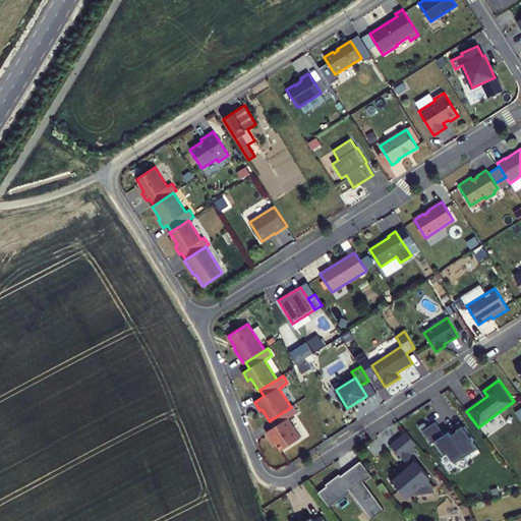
[(360,386),(366,396),(367,399),(377,393),(368,381),(360,386)]
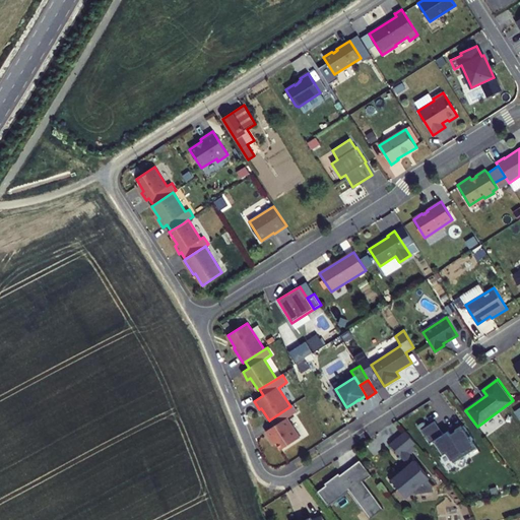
[(298,411),(293,404),(290,406),(270,419),(274,426),(266,431),(271,439),(273,437),(281,449),(300,438),(287,418),(298,411)]
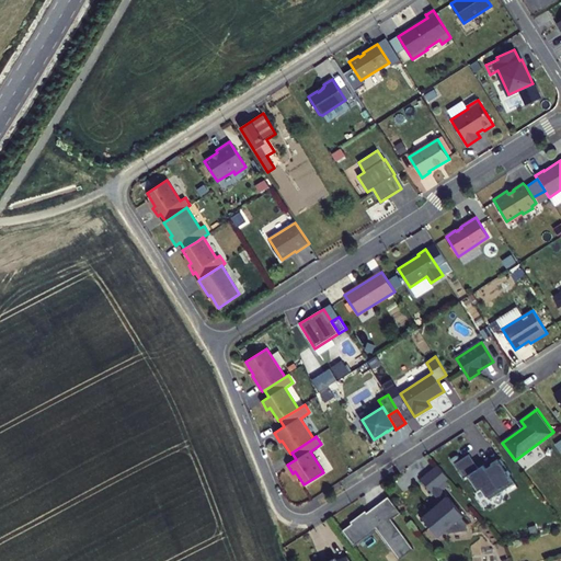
[(511,474),(501,459),(485,469),(483,465),(478,468),(469,454),(454,464),(464,479),(469,476),(479,491),(482,489),(488,496),(499,490),(501,492),(515,483),(510,476),(511,474)]
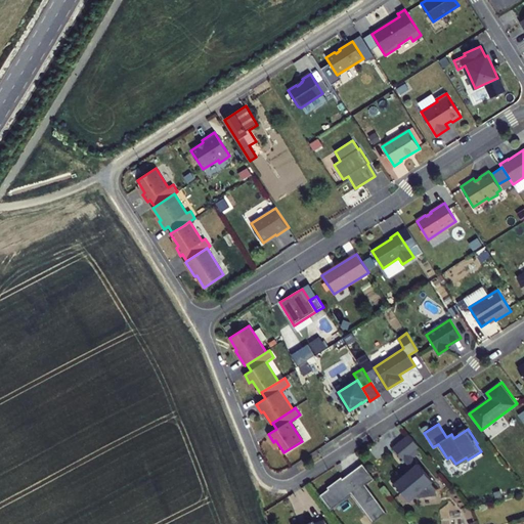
[(419,446),(408,435),(393,447),(403,460),(403,459),(411,469),(394,483),(409,500),(417,494),(419,497),(434,488),(431,483),(433,481),(419,464),(418,465),(409,454),(419,446)]
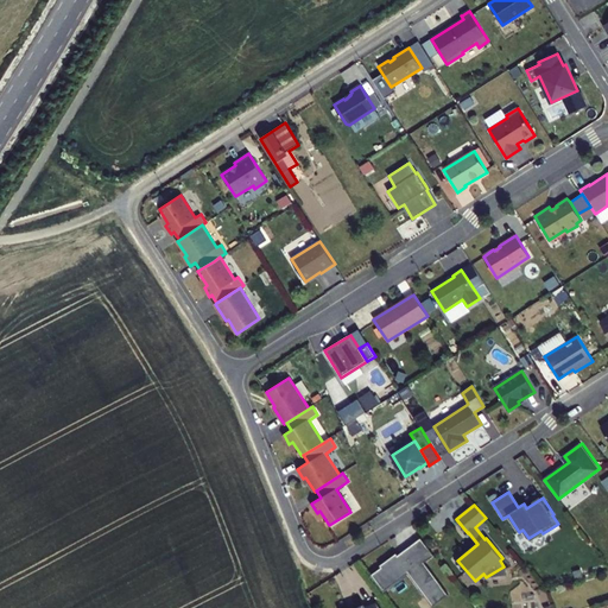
[(380,568),(371,575),(384,593),(386,588),(409,570),(426,593),(431,606),(435,605),(432,602),(442,596),(448,594),(411,544),(398,555),(396,552),(379,565),(380,568)]
